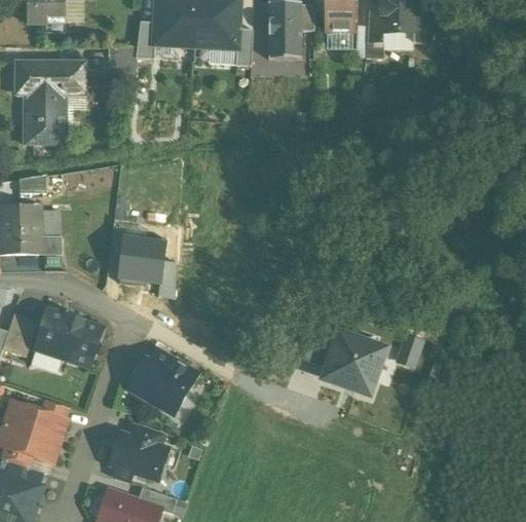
[(26,0),(26,24),(45,24),(45,16),(65,16),(65,0),(26,0)]
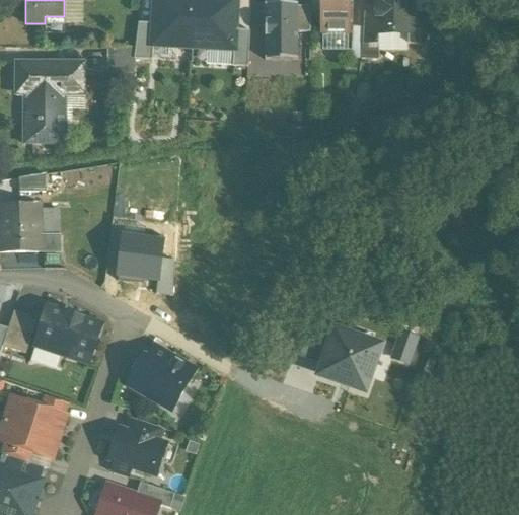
[(154,0),(154,21),(152,44),(193,46),(195,0),(154,0)]
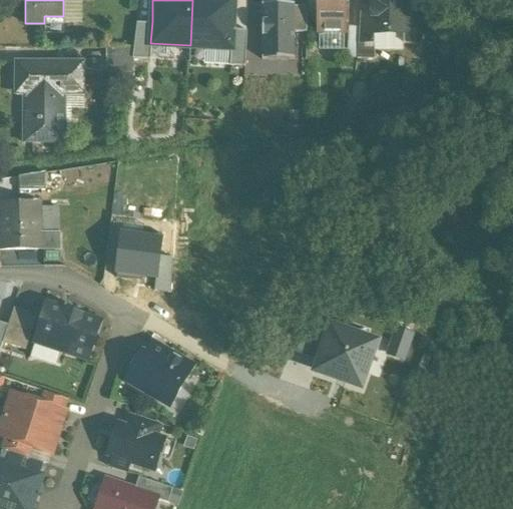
[(192,0),(190,45),(230,48),(231,29),(233,0),(192,0)]
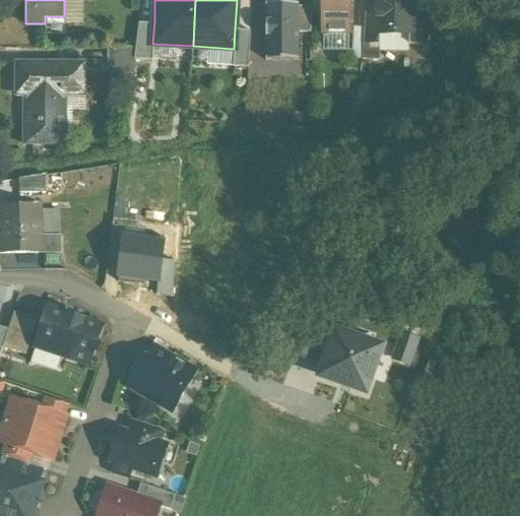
[(324,0),(324,19),(348,20),(348,0),(324,0)]
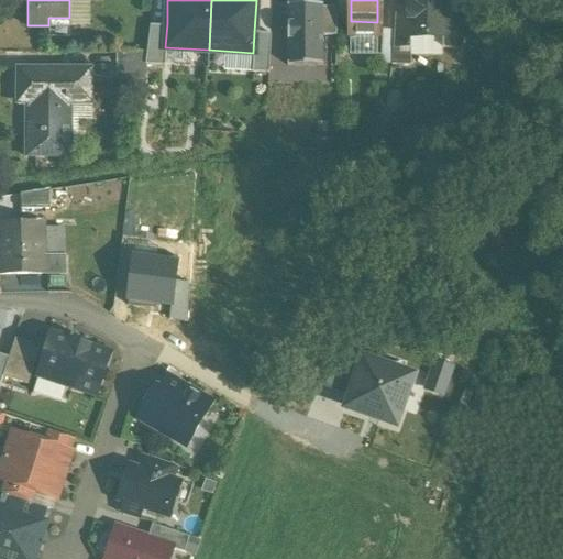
[(409,0),(409,6),(409,33),(411,33),(426,33),(428,33),(429,33),(442,33),(442,19),(444,19),(444,9),(448,6),(445,0),(409,0)]
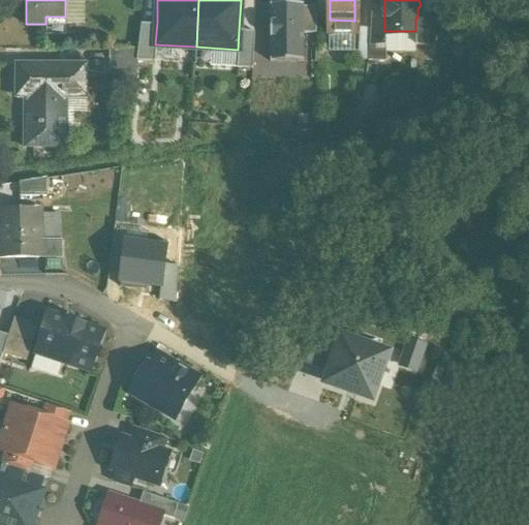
[(304,2),(270,2),(270,59),(304,59),(304,31),(304,4),(304,2)]
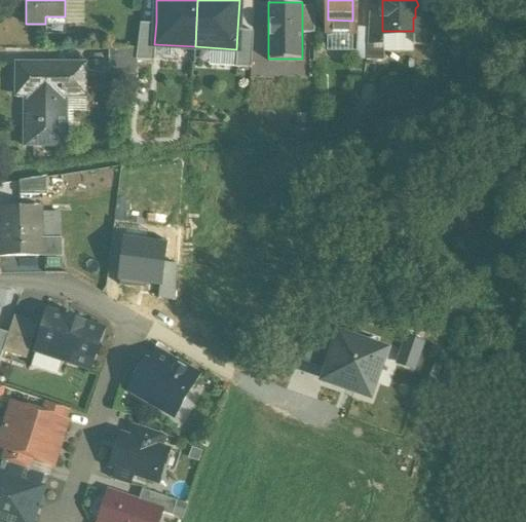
[(314,31),(314,4),(302,4),(302,31),(314,31)]
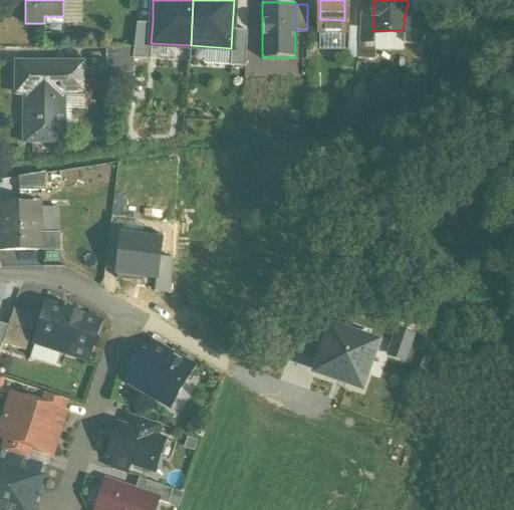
[(373,5),(361,5),(360,25),(359,41),(375,41),(375,30),(373,30),(373,5)]
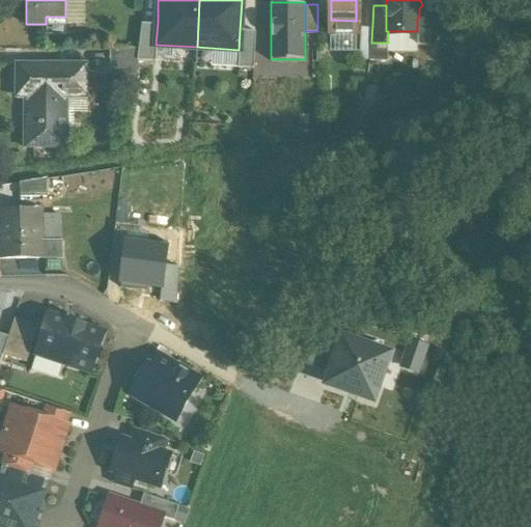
[(419,18),(417,18),(417,31),(417,43),(434,43),(434,18),(419,18)]
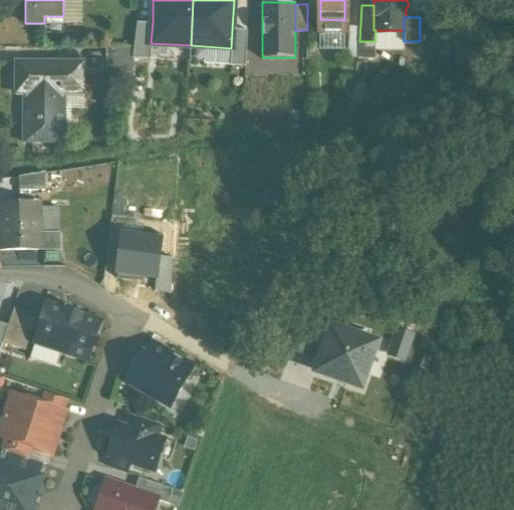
[(344,20),(320,19),(320,33),(344,34),(344,20)]
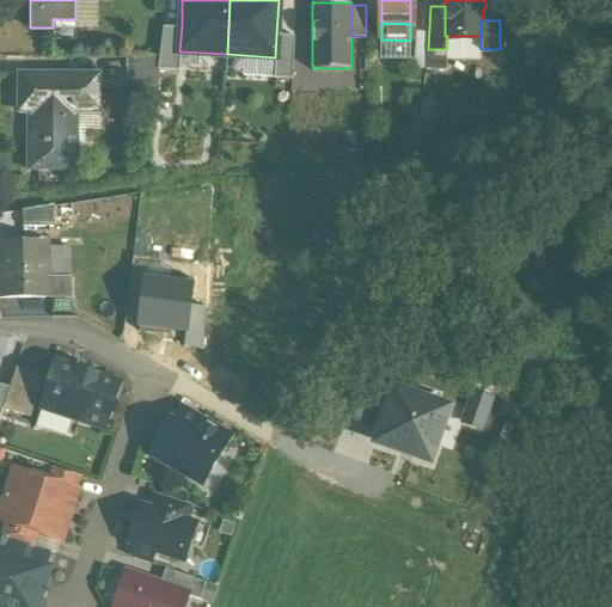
[(179,51),(182,25),(164,25),(159,54),(158,67),(179,68),(179,51)]
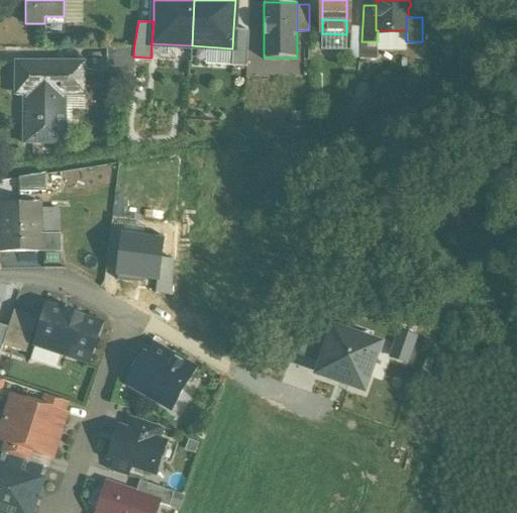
[(363,25),(351,24),(349,56),(359,56),(362,41),(363,25)]
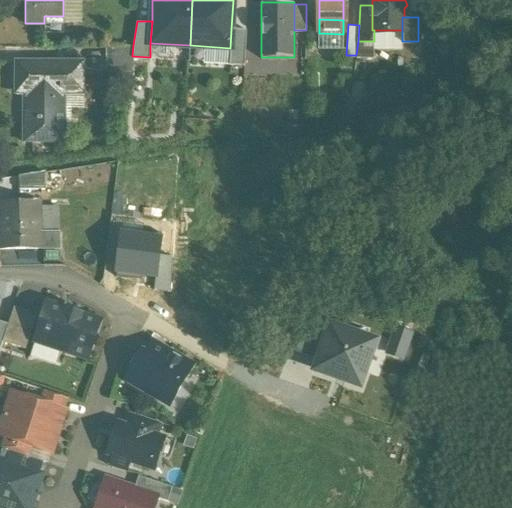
[(248,30),(231,29),(230,48),(229,65),(246,66),(248,30)]
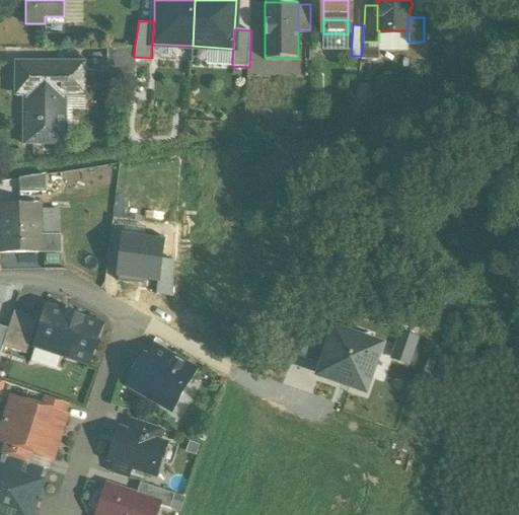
[(379,42),(363,42),(361,56),(361,57),(378,57),(379,42)]
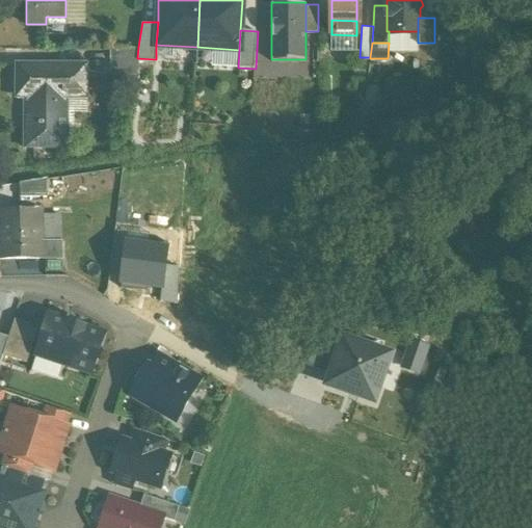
[(138,47),(112,47),(112,74),(135,73),(137,58),(138,47)]
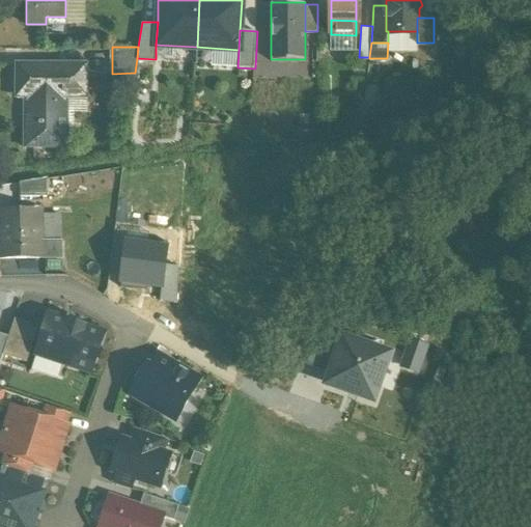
[(85,63),(17,63),(17,86),(25,86),(25,146),(45,146),(45,134),(66,134),(65,86),(85,86),(85,63)]
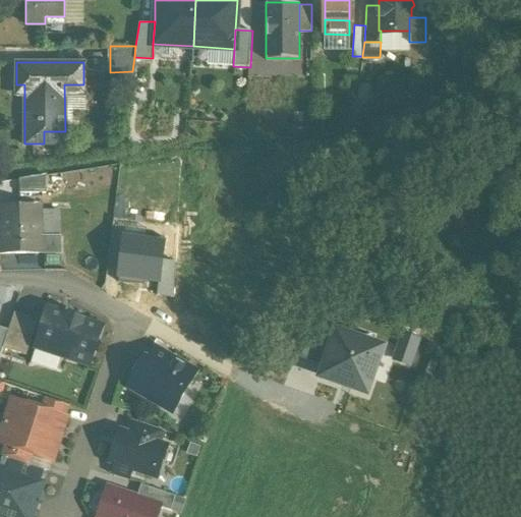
[(45,173),(18,177),(18,192),(45,191),(45,173)]
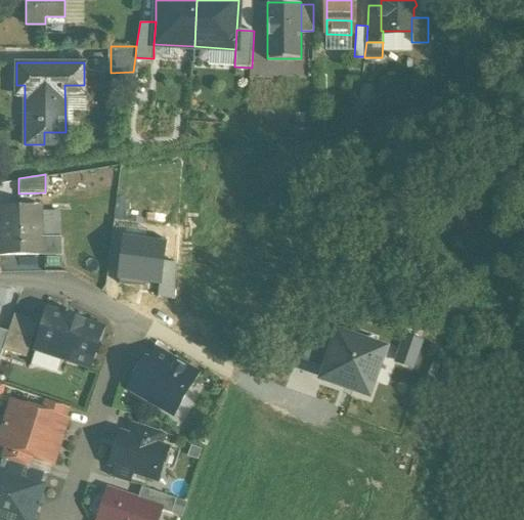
[(40,207),(0,207),(0,252),(41,252),(40,236),(40,207)]
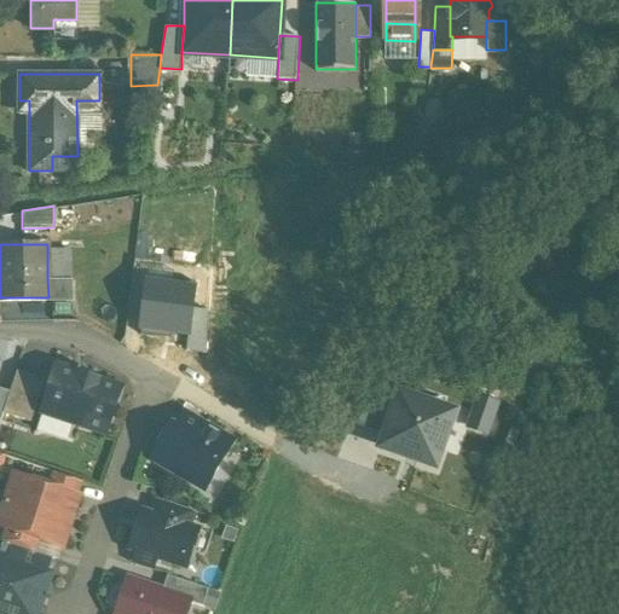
[(187,332),(190,314),(195,281),(172,277),(172,284),(148,281),(140,332),(160,335),(161,329),(187,332)]
